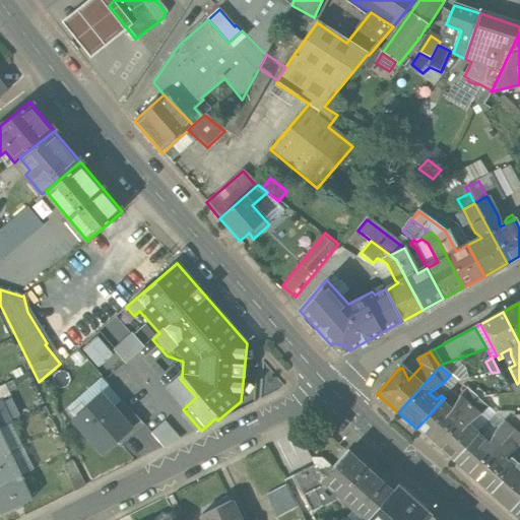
[(450,375),(444,382),(429,393),(437,399),(441,395),(445,398),(459,382),(450,375)]
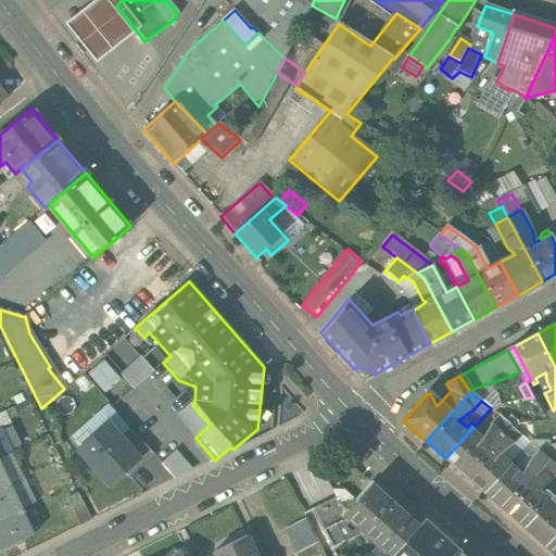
[(4,412),(0,414),(0,428),(11,424),(4,412)]
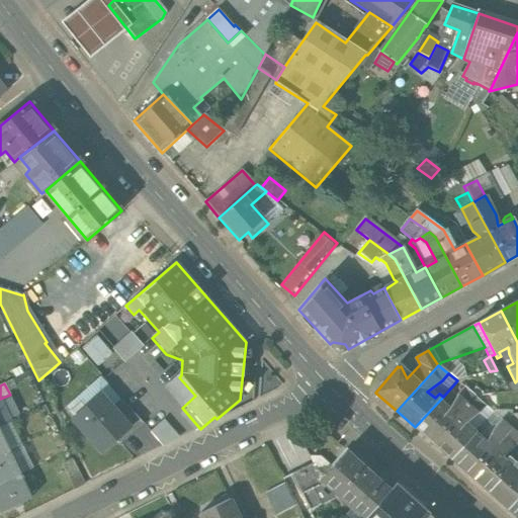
[(461,394),(458,396),(449,410),(441,404),(445,399),(443,397),(415,427),(433,443),(475,399),(465,391),(461,394)]
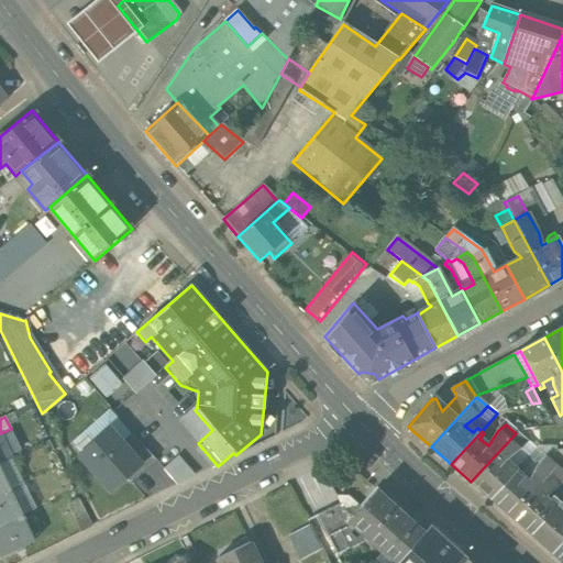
[(108,429),(78,454),(112,494),(142,467),(122,444),(108,429)]
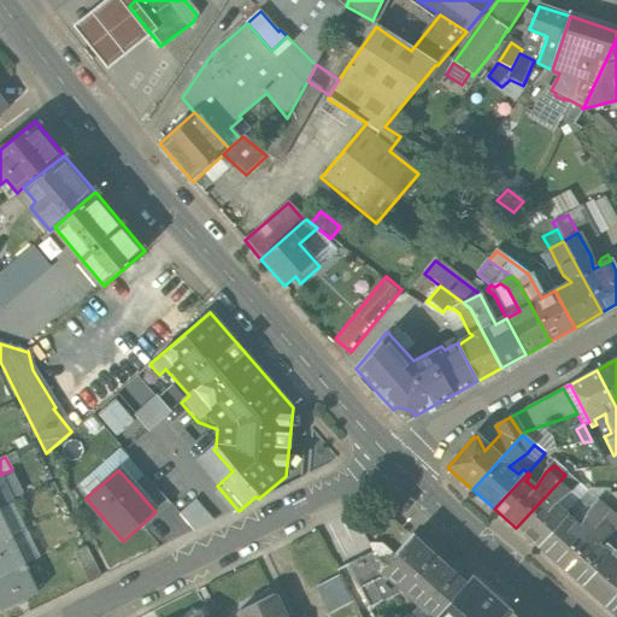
[(565,475),(516,528),(538,547),(570,511),(569,509),(563,516),(553,507),(569,497),(577,486),(565,475)]
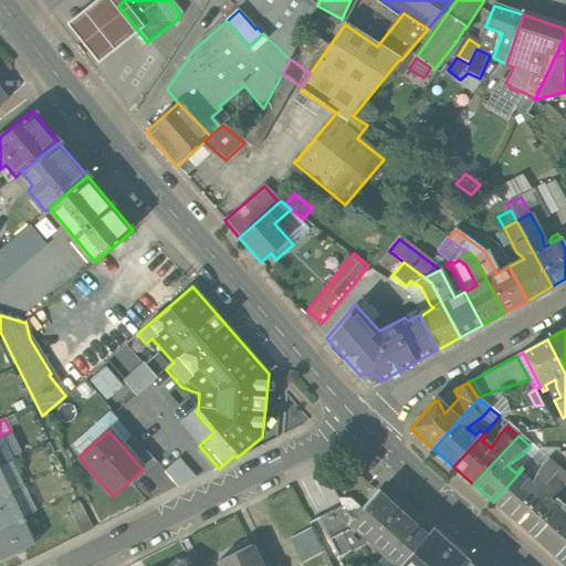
[(154,460),(133,438),(123,447),(143,470),(154,460)]
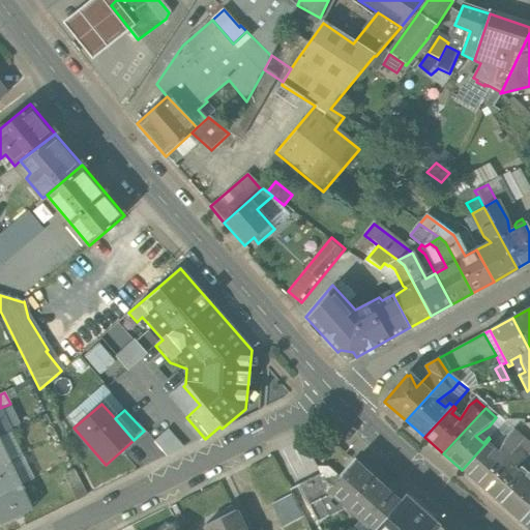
[(0,438),(9,433),(0,411),(0,438)]
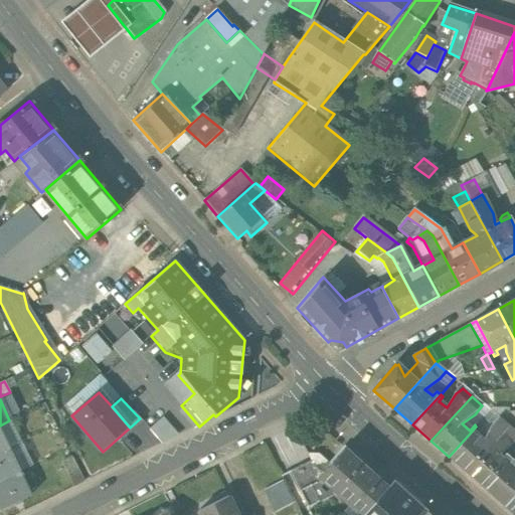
[(482,405),(475,414),(462,423),(470,431),(475,424),(476,426),(489,411),(482,405)]
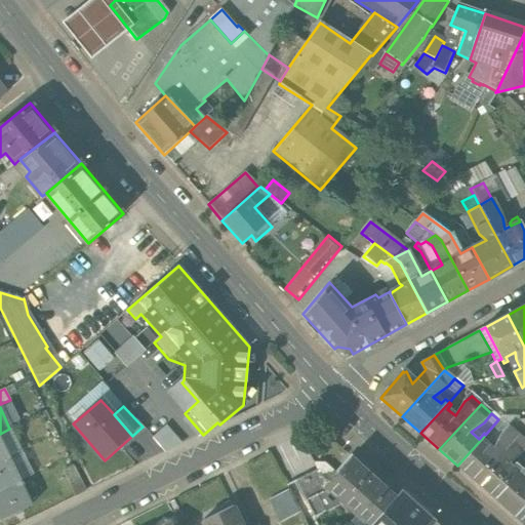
[(485,435),(489,439),(485,443),(492,450),(502,434),(507,427),(517,421),(515,416),(501,416),(498,419),(485,435)]
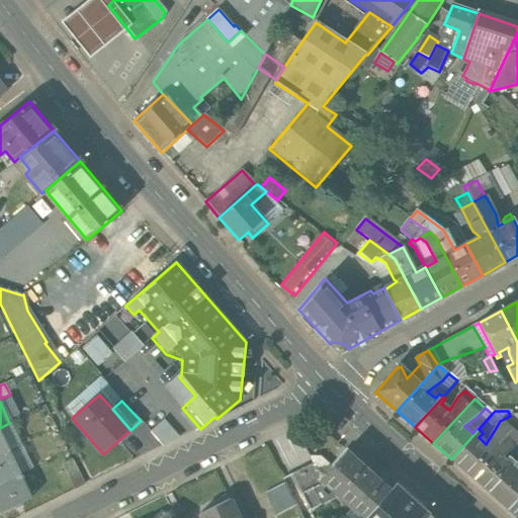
[(510,416),(500,421),(511,431),(513,428),(517,427),(517,418),(516,416),(510,416)]
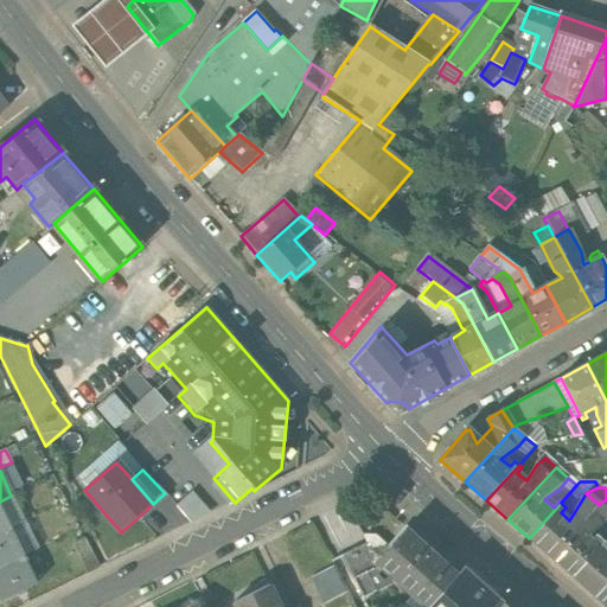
[(195,491),(179,503),(193,522),(209,510),(195,491)]
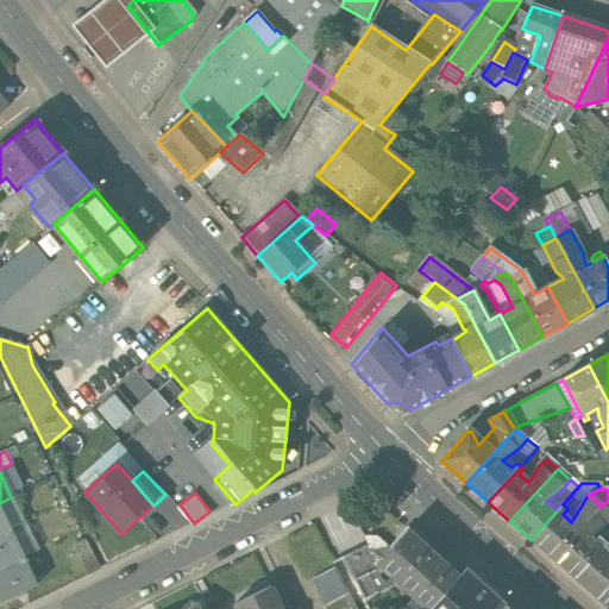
[(563,504),(531,540),(552,559),(601,507),(588,495),(583,503),(571,522),(563,514),(567,509),(563,504)]
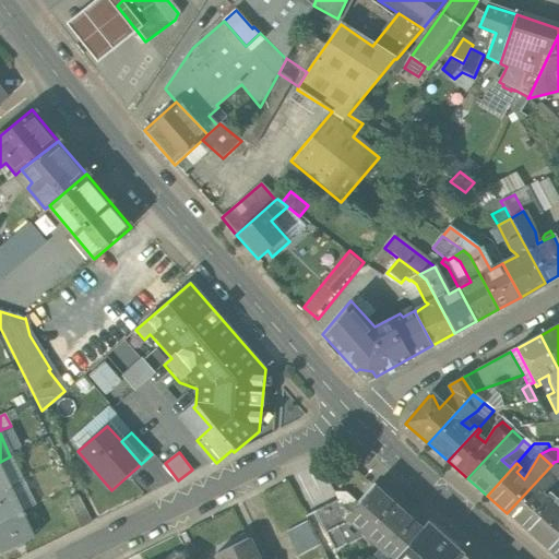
[(558,472),(551,465),(507,513),(527,531),(551,504),(539,494),(555,484),(558,478),(558,472)]
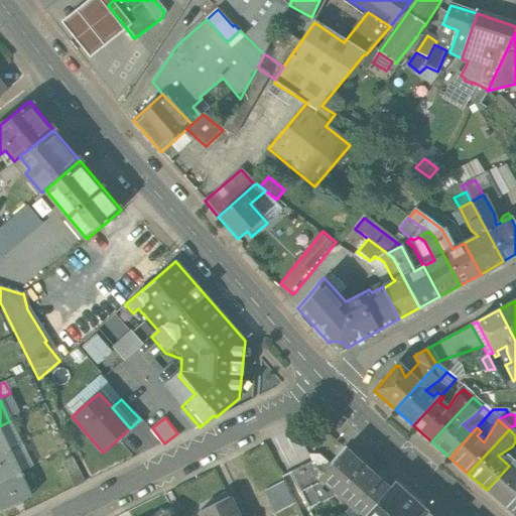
[(0,432),(0,455),(8,450),(0,432)]
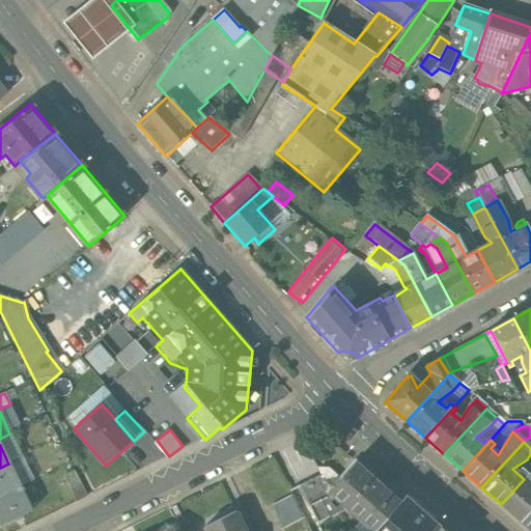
[(399,503),(356,463),(334,486),(330,491),(334,495),(373,530),(374,530),(399,503)]
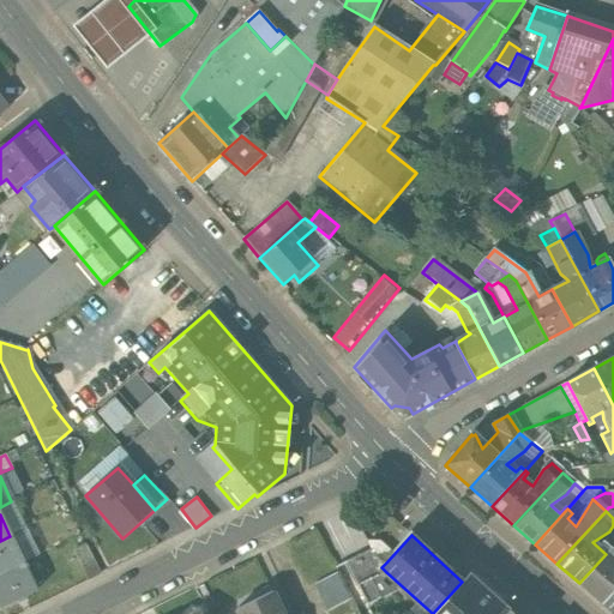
[(10,536),(0,541),(0,573),(23,563),(10,536)]
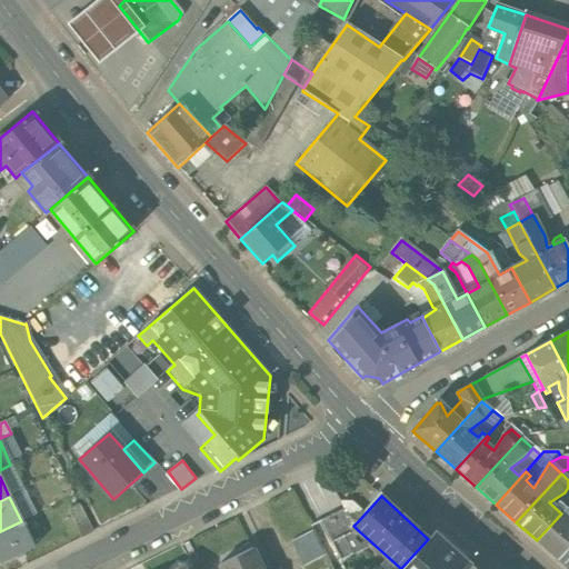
[(343,509),(321,521),(332,542),(358,530),(353,526),(358,521),(343,509)]
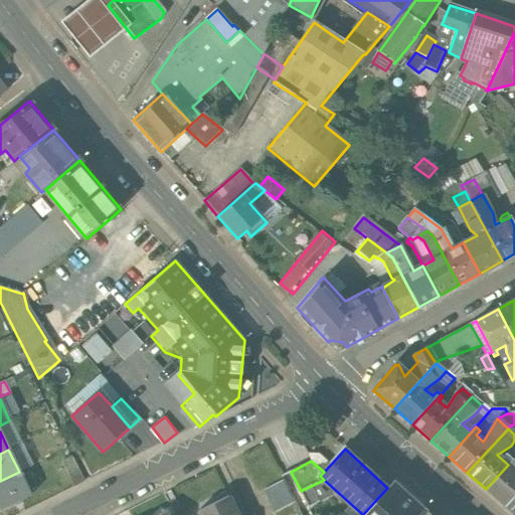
[(514,471),(513,469),(514,467),(514,464),(511,461),(508,465),(486,489),(504,506),(514,494),(514,471)]
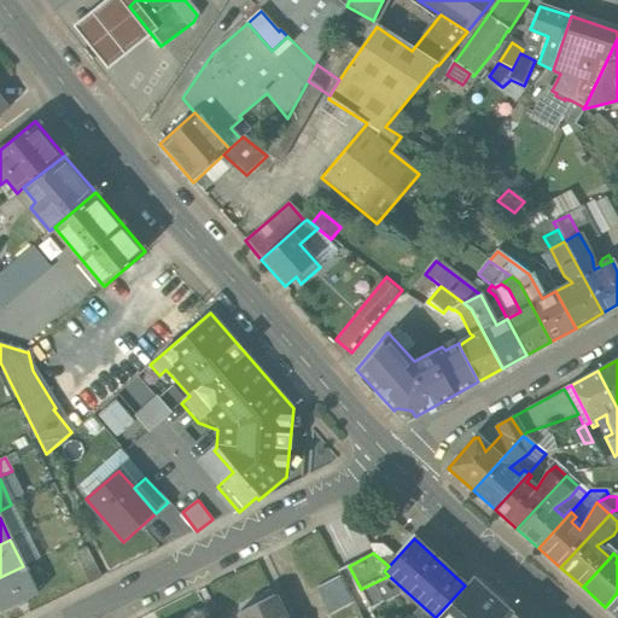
[(23,566),(0,577),(0,612),(36,594),(23,566)]
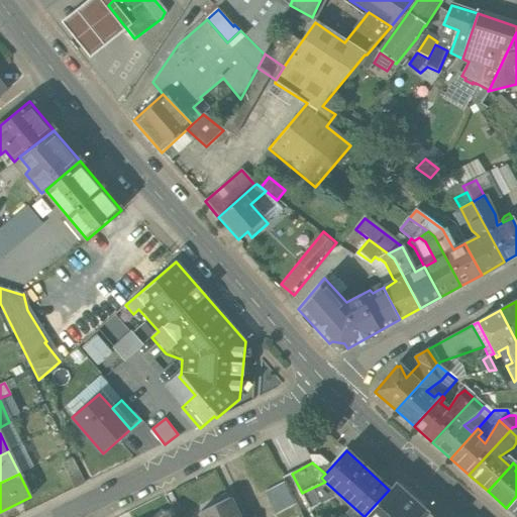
[(389,490),(365,516),(418,516),(425,510),(424,509),(406,493),(400,499),(389,490)]
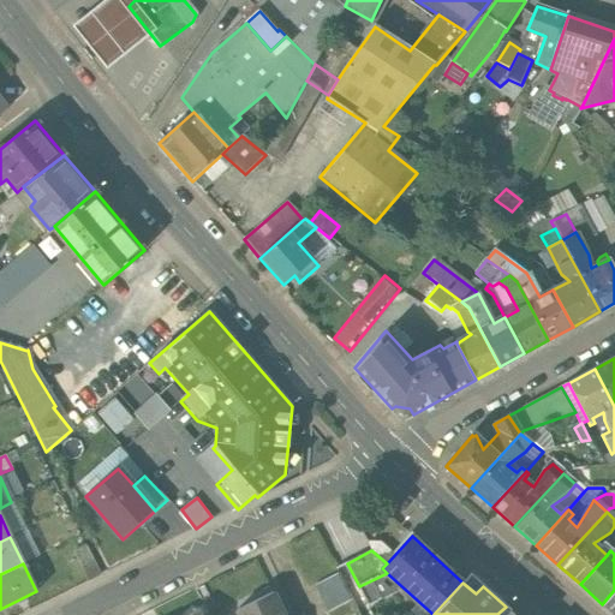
[(614,614),(614,590),(602,604),(614,614)]
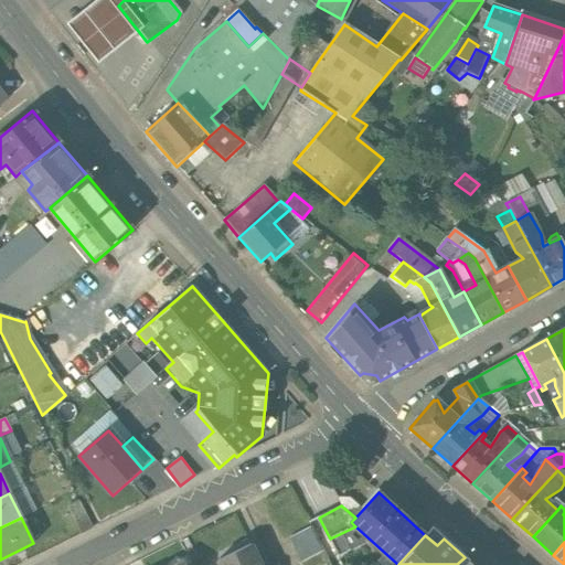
[(262,564),(252,543),(220,558),(223,564),(262,564)]
